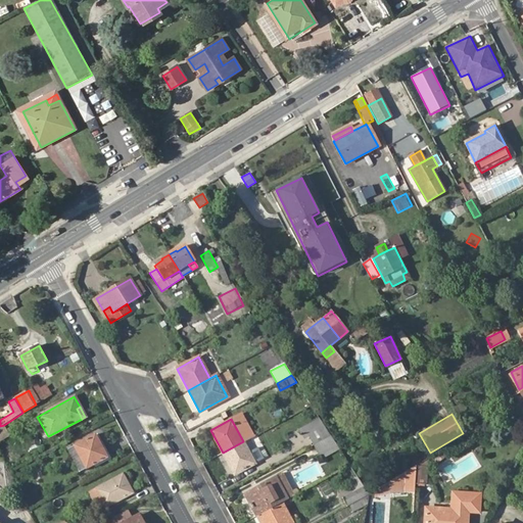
[(0,426),(0,438),(9,434),(4,425),(0,426)]
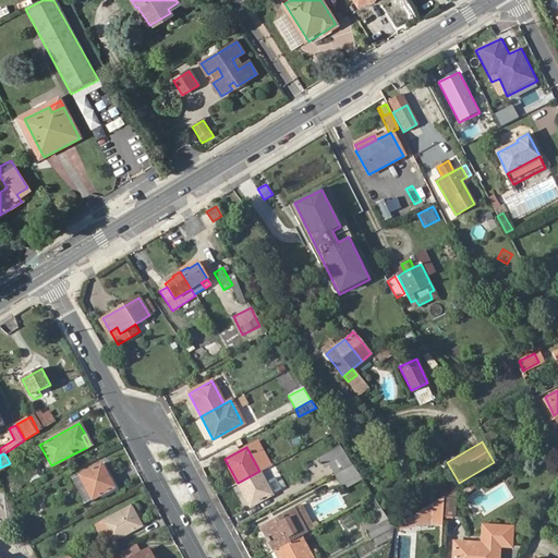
[(328,465),(334,475),(351,465),(346,456),(328,465)]
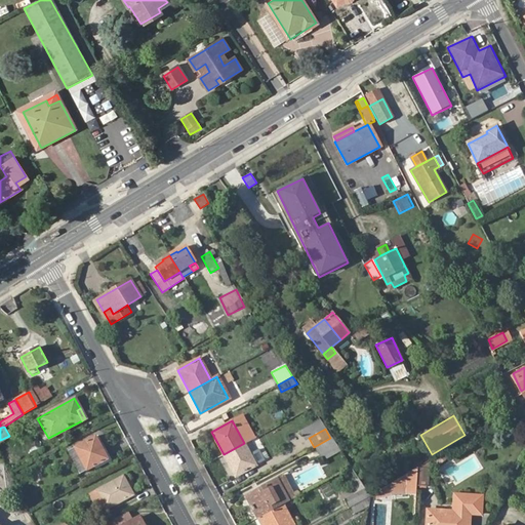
[(68,451),(80,474),(108,458),(95,437),(68,451)]
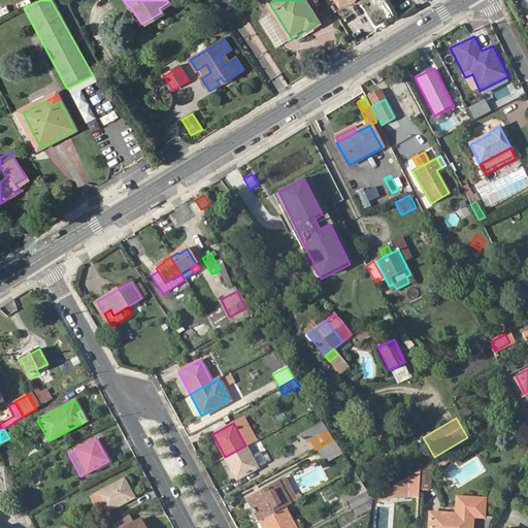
[(332,440),(316,450),(321,461),(339,451),(333,440),(332,440)]
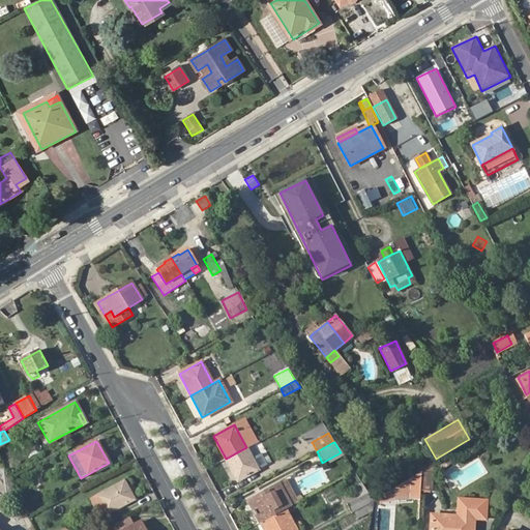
[(253,444),(246,447),(254,461),(260,458),(253,444)]
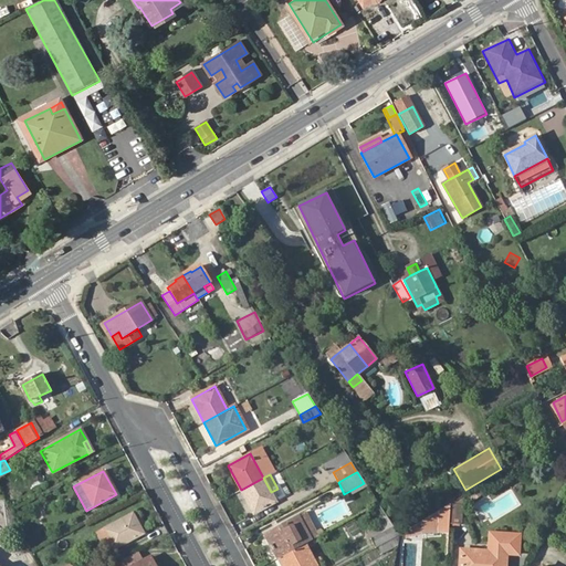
[(263,478),(241,490),(253,513),(284,496),(280,488),(278,489),(271,492),(263,478)]
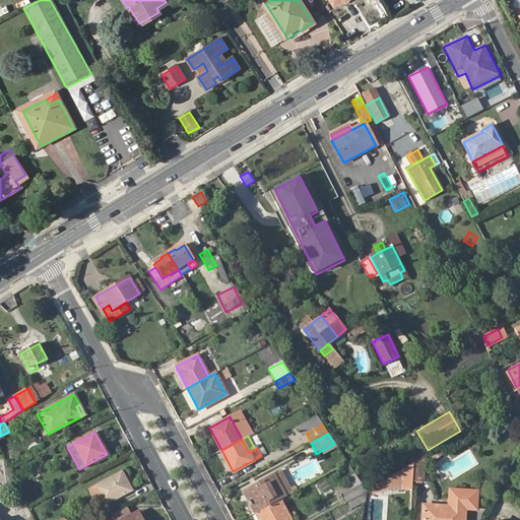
[(428,453),(427,453),(417,459),(415,480),(425,481),(428,453)]
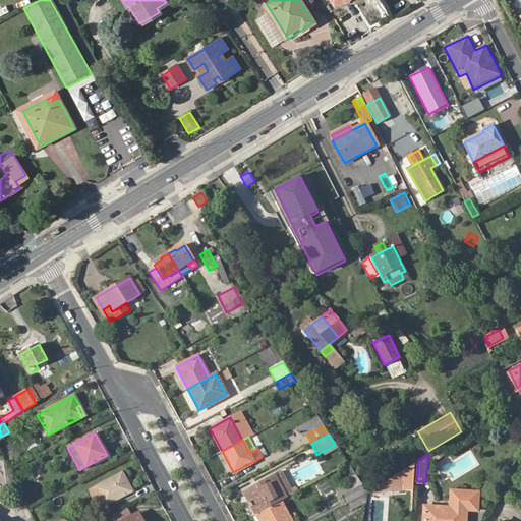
[(416,481),(418,460),(406,468),(404,486),(415,487),(416,481)]
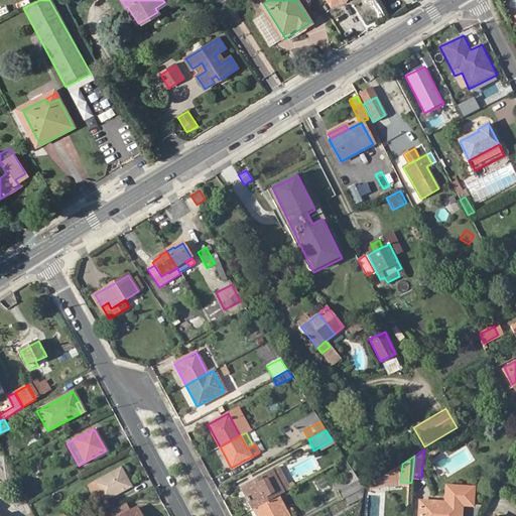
[(95,483),(104,501),(131,486),(122,469),(95,483)]
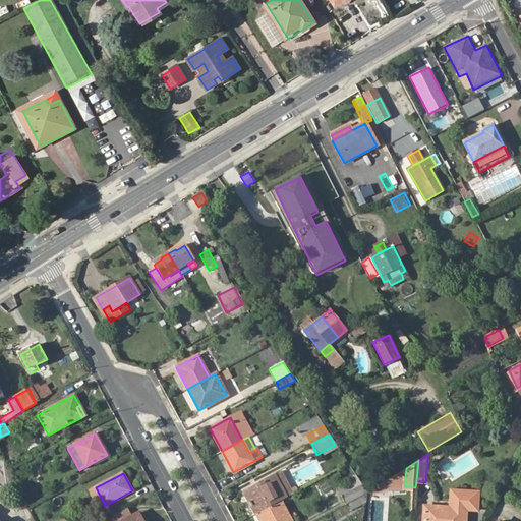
[(242,491),(254,515),(257,513),(281,501),(285,499),(273,476),(242,491)]
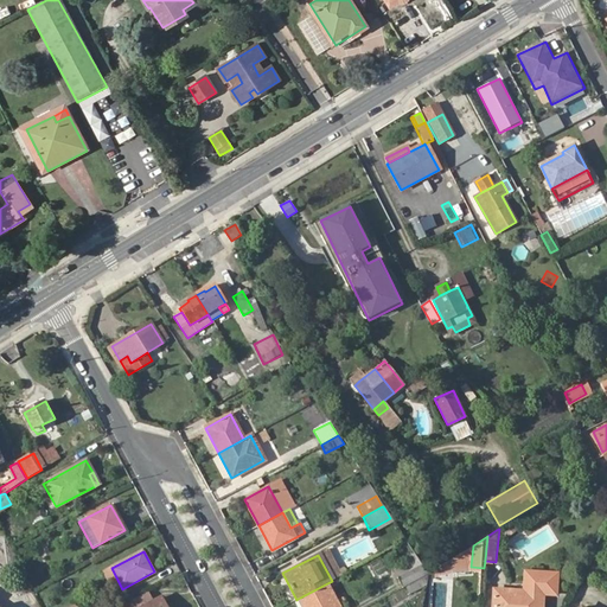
[(397,579),(403,589),(423,577),(417,567),(397,579)]
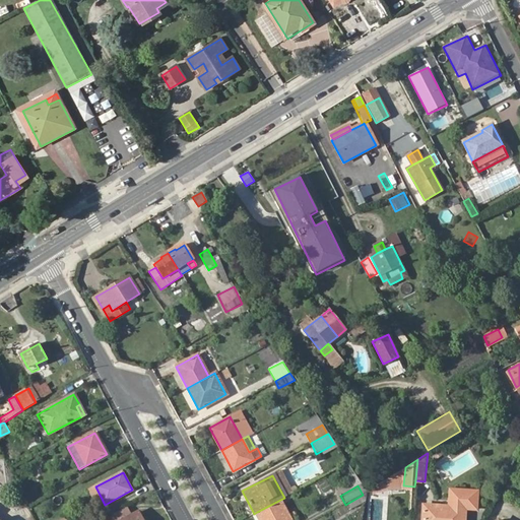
[(95,486),(90,490),(100,507),(105,505),(95,486)]
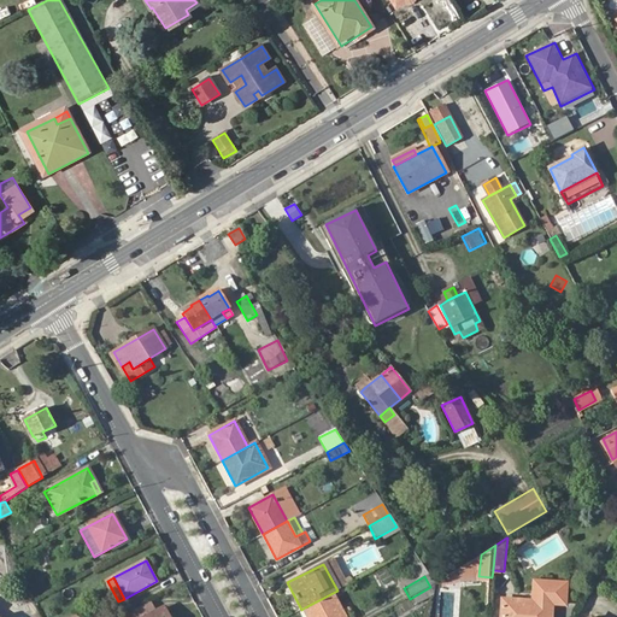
[(536,585),(534,604),(553,607),(551,616),(562,616),(566,588),(536,585)]
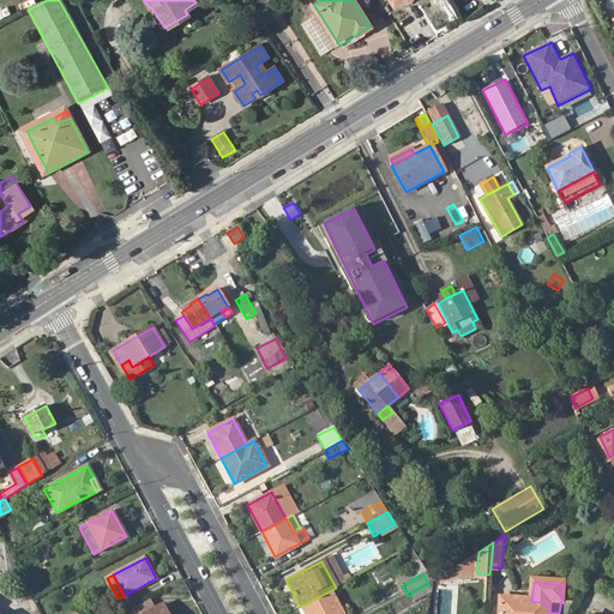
[(344,613),(331,590),(304,605),(308,613),(344,613)]
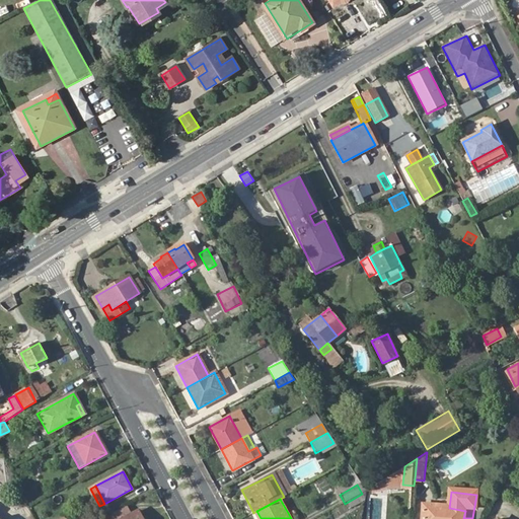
[(463,518),(465,511),(449,508),(425,505),(423,518),(463,518)]
